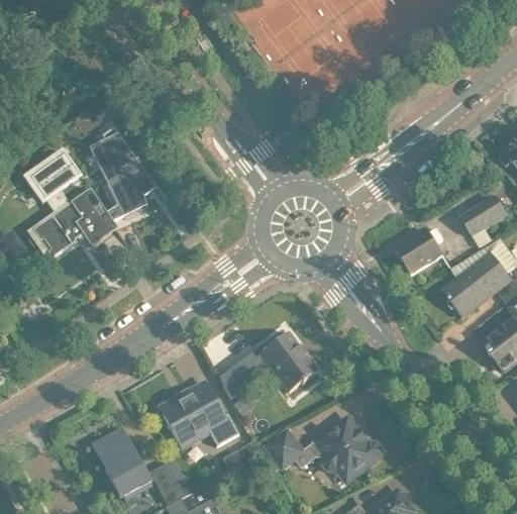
[(137,163),(111,126),(101,133),(105,141),(96,148),(98,153),(111,181),(107,183),(106,183),(121,214),(122,214),(120,209),(140,195),(144,204),(145,203),(141,194),(143,193),(149,190),(132,166),(136,164),(137,163)]
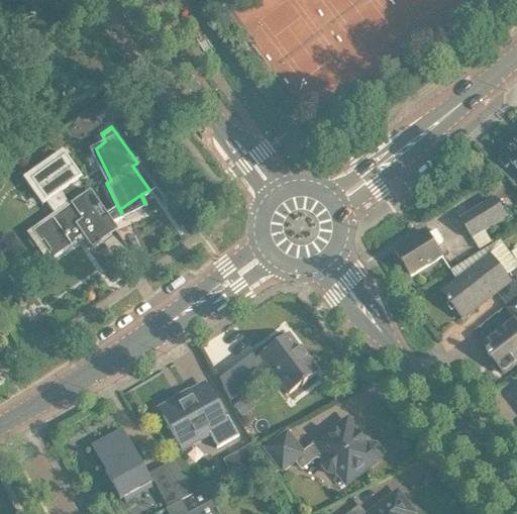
[(516,167),(516,136),(515,138),(514,137),(501,149),(503,151),(498,157),(505,164),(510,160),(516,167)]
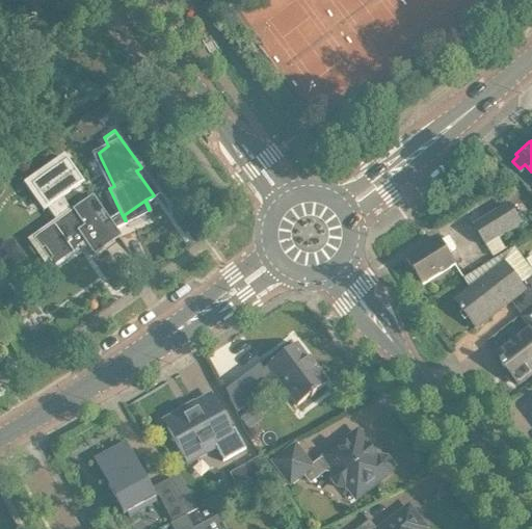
[(92,253),(120,234),(91,192),(70,208),(61,196),(83,181),(65,156),(29,181),(47,206),(54,217),(55,218),(33,233),(42,245),(43,244),(55,261),(76,246),(75,244),(83,239),(92,253)]
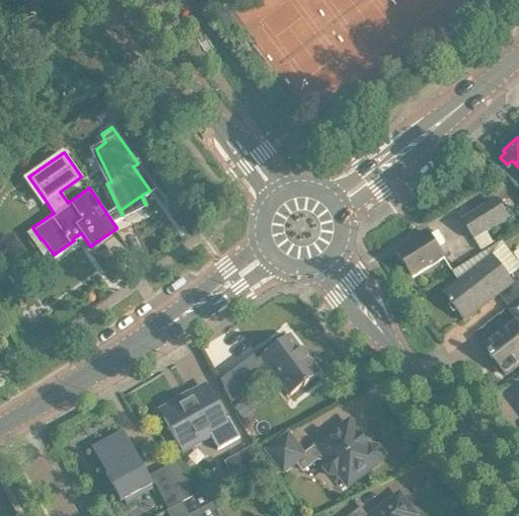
[(494,239),(488,229),(510,215),(498,196),(462,217),(473,236),(475,235),(483,246),(494,239)]
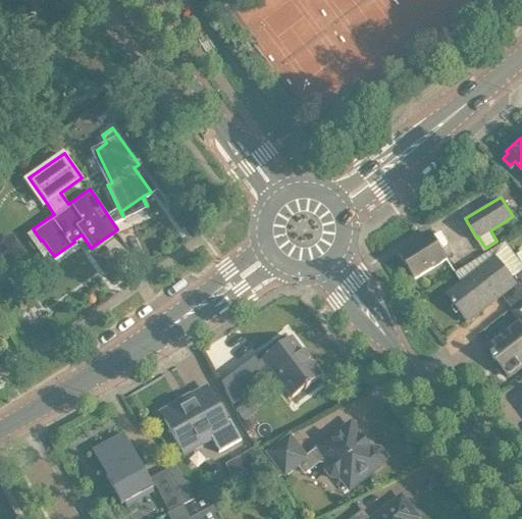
[(433,234),(432,231),(399,252),(414,276),(447,256),(439,244),(446,241),(439,229),(433,234)]
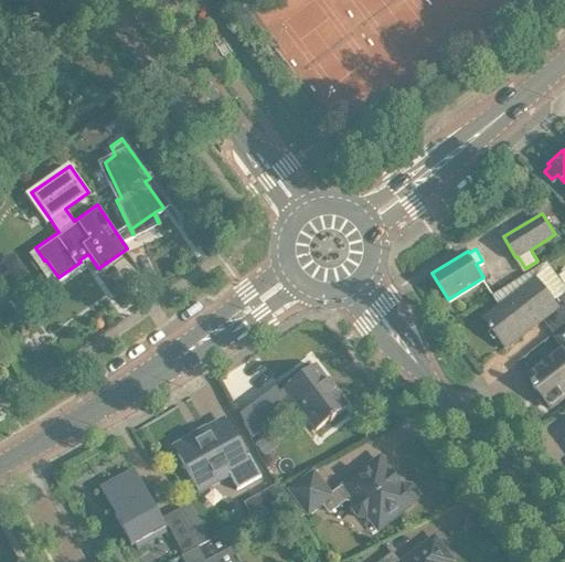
[(564,283),(545,258),(492,293),(499,303),(482,316),(489,324),(488,325),(490,328),(492,328),(505,345),(521,332),(520,331),(533,321),(534,322),(542,316),(553,330),(564,321),(564,283)]
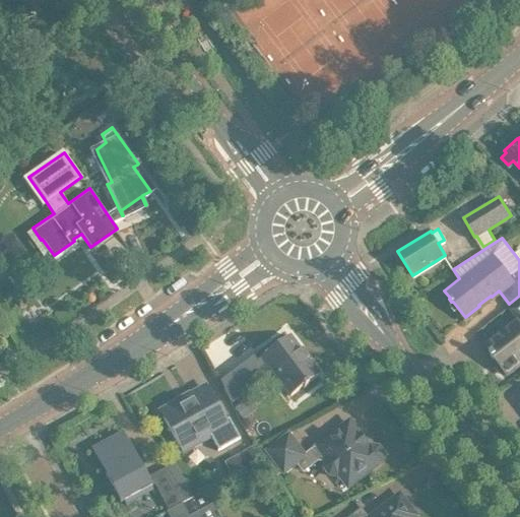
[(519,296),(509,304),(519,317),(517,318),(518,320),(507,328),(506,327),(485,343),(491,351),(490,351),(493,356),(494,354),(506,371),(519,360),(519,359),(519,358),(519,296)]
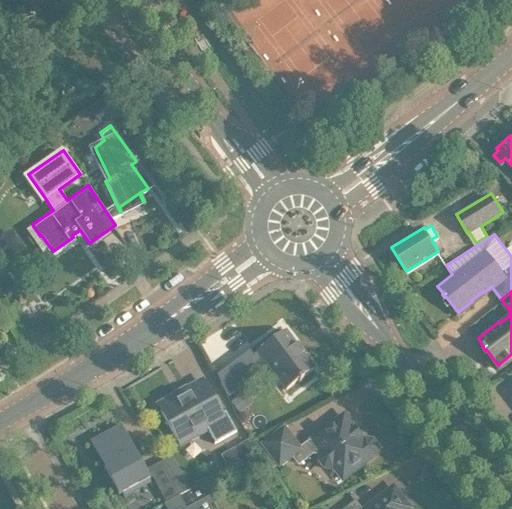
[(248,347),(215,372),(227,394),(242,383),(241,381),(248,375),(266,362),(285,387),(296,378),(298,379),(301,376),(300,375),(310,367),(312,366),(303,355),(301,351),(302,351),(295,342),(294,342),(283,328),(271,337),(256,348),(256,349),(252,352),(248,347)]
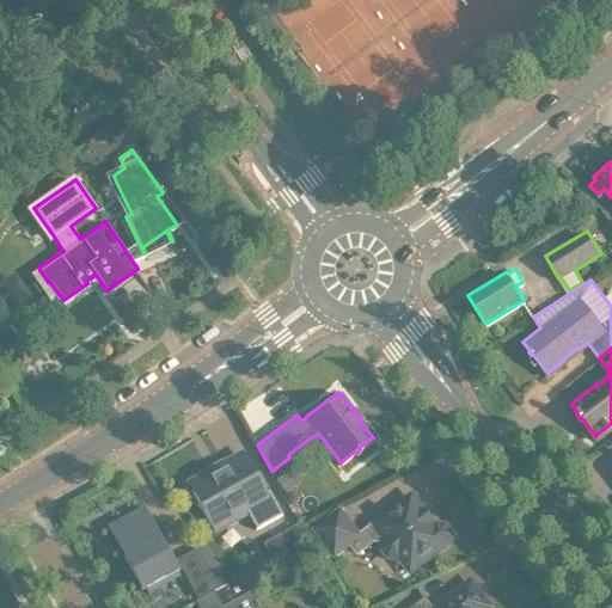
[(611,455),(609,447),(587,456),(593,471),(611,461),(611,455)]
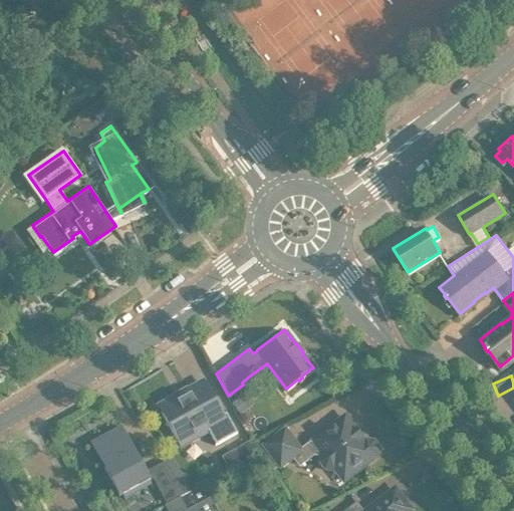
[(208,381),(161,407),(181,444),(210,428),(218,443),(239,431),(228,411),(225,413),(208,381)]
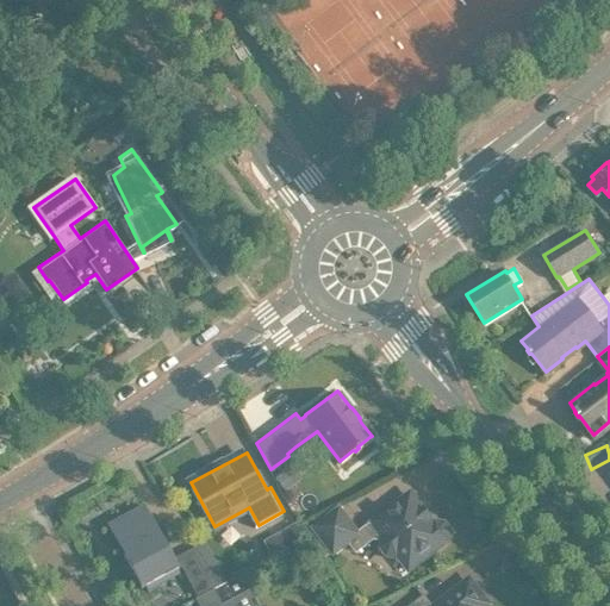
[(434,522),(430,517),(422,506),(410,491),(358,531),(338,505),(312,525),(332,551),(348,539),(355,548),(372,535),(383,537),(381,544),(386,551),(394,553),(396,551),(408,567),(447,537),(448,529),(443,522),(435,520),(434,522)]
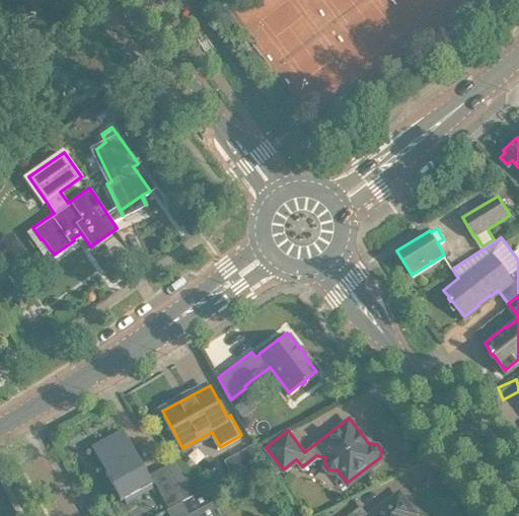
[(135,491),(153,481),(167,507),(191,494),(172,459),(145,474),(121,428),(90,444),(90,445),(93,444),(106,468),(103,470),(120,499),(123,497),(125,501),(137,495),(135,491)]
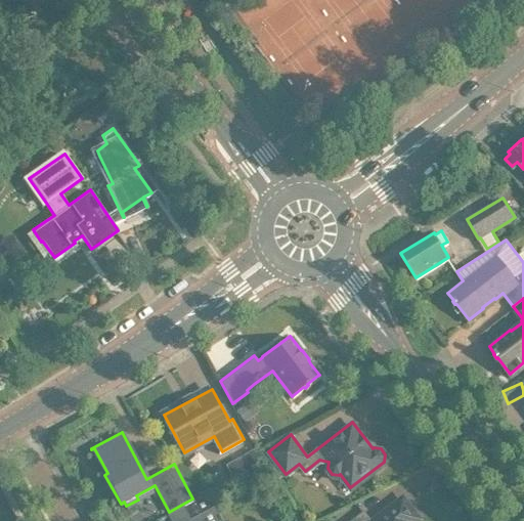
[(253,446),(224,463),(232,477),(261,461),(253,446)]
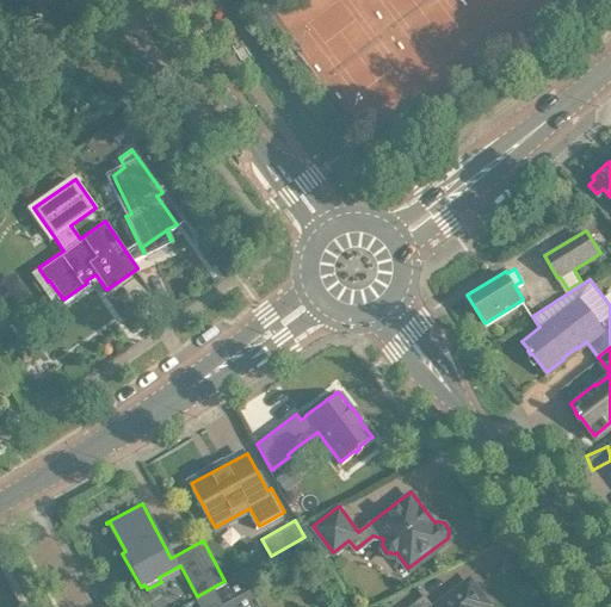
[(253,606),(236,575),(224,581),(197,596),(180,605),(181,606),(195,599),(198,606),(253,606)]
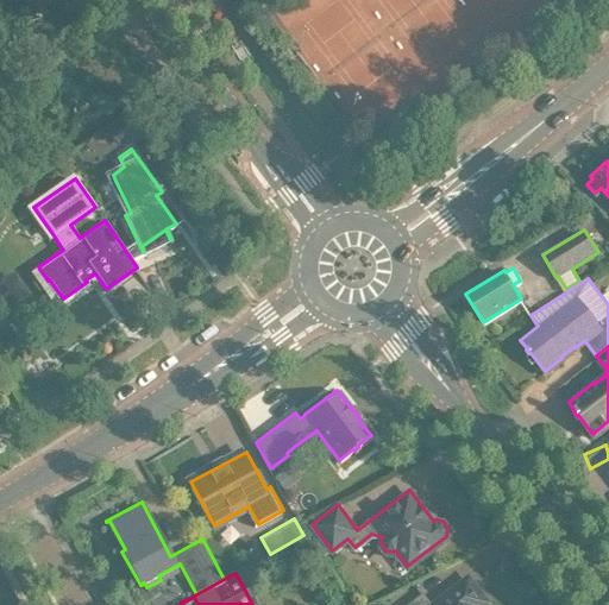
[(479,604),(476,600),(482,596),(468,577),(432,604),(422,591),(403,604),(479,604)]
